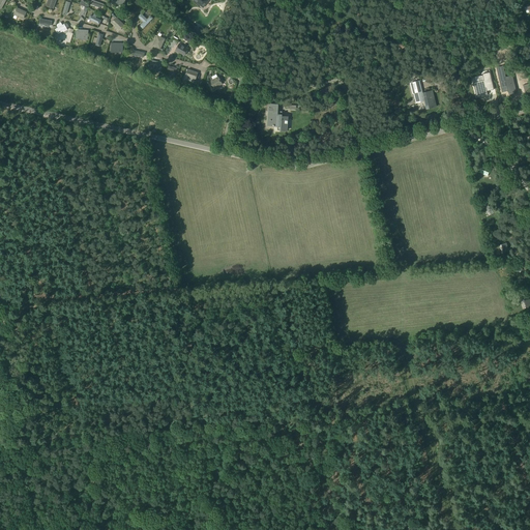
[(47,0),(46,6),(53,9),(56,0),(47,0)]
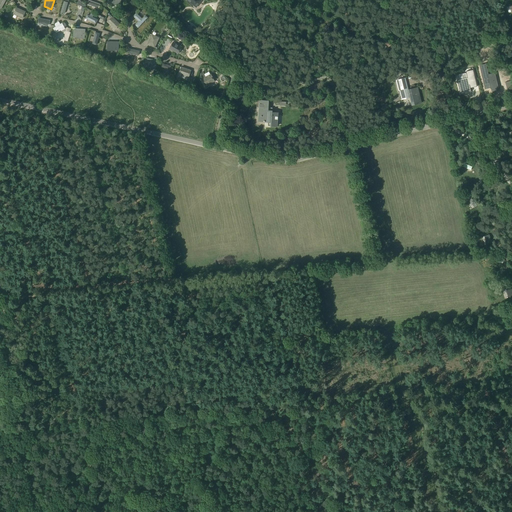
[(88,1),(87,5),(98,9),(100,5),(88,1)]
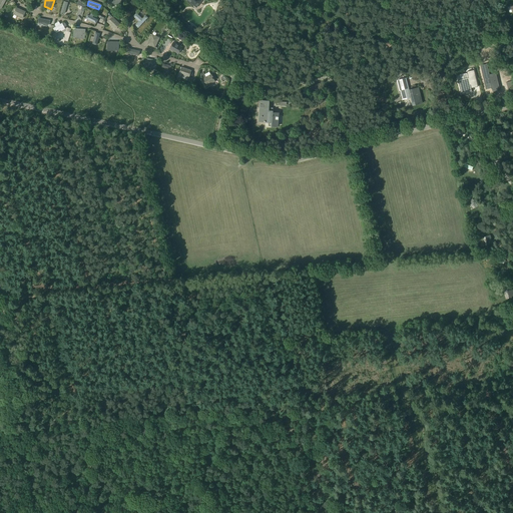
[(16,8),(13,14),(22,19),(25,13),(16,8)]
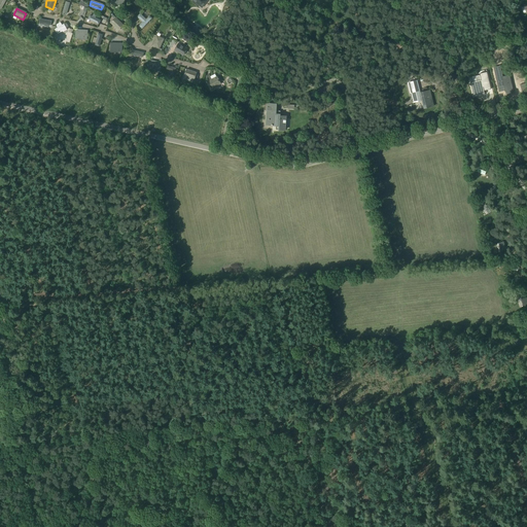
[(142,23),(138,26),(142,30),(151,19),(149,16),(146,20),(140,13),(137,18),(142,23)]
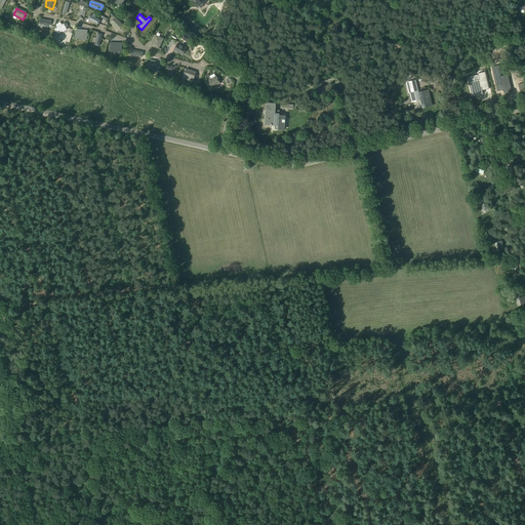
[(89,15),(87,19),(98,25),(101,21),(89,15)]
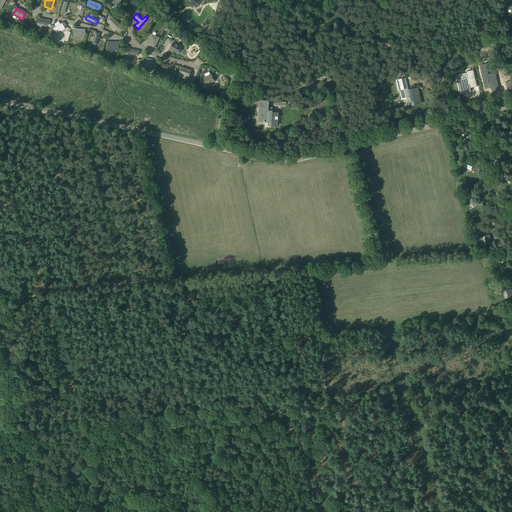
[(112,17),(107,22),(115,30),(120,25),(112,17)]
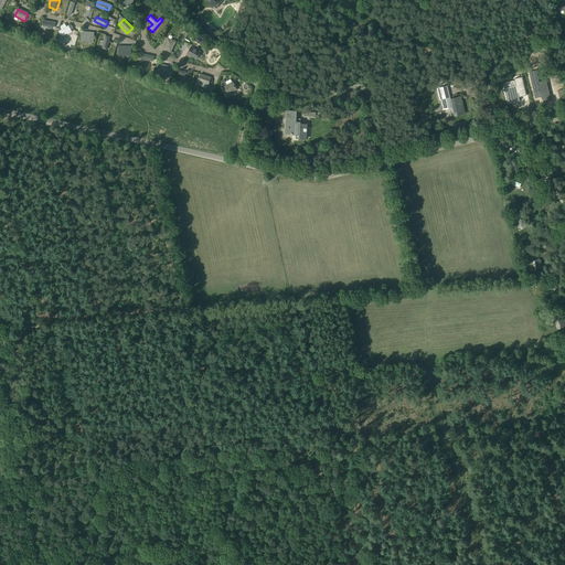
[(62,30),(59,32),(61,35),(62,36),(66,34),(67,35),(72,32),(70,30),(68,27),(66,28),(64,24),(61,27),(60,28),(62,30)]
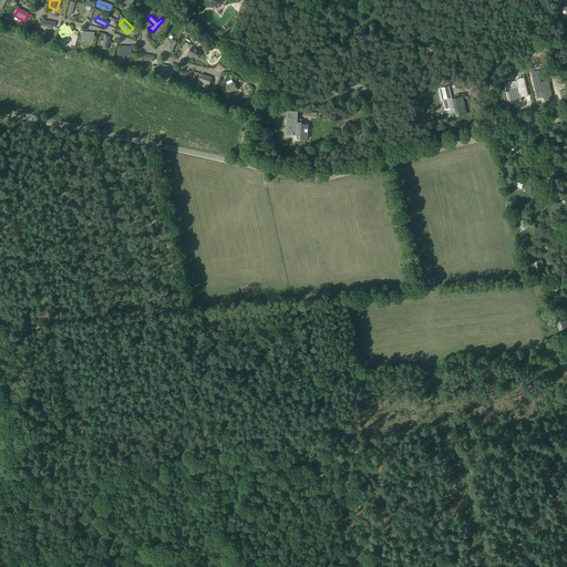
[(82,32),(81,41),(84,42),(85,40),(93,41),(94,32),(82,32)]
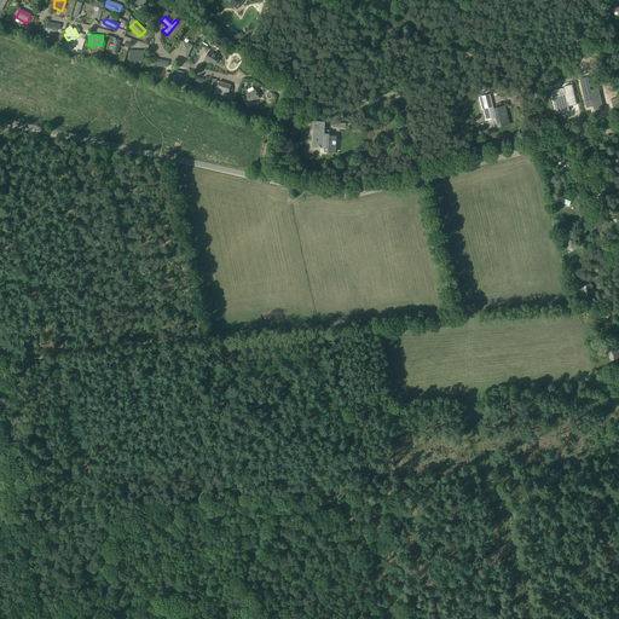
[(184,41),(178,53),(187,58),(187,57),(191,58),(192,53),(190,52),(194,46),(184,41)]
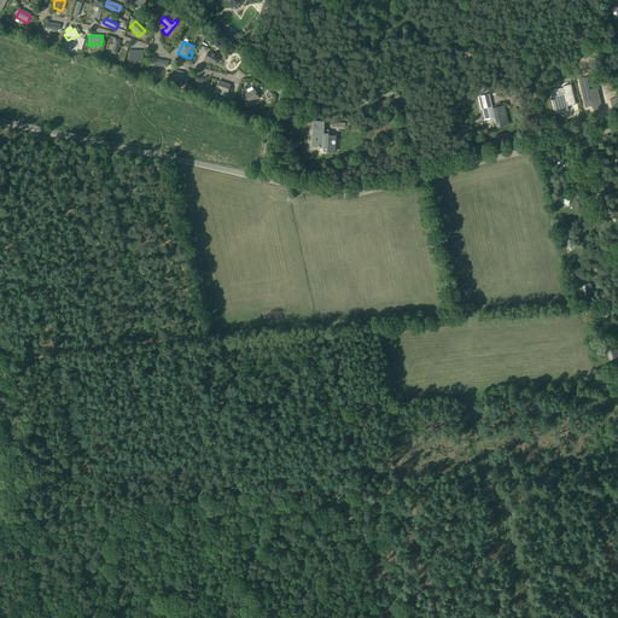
[(130,51),(129,60),(143,62),(144,51),(130,51)]
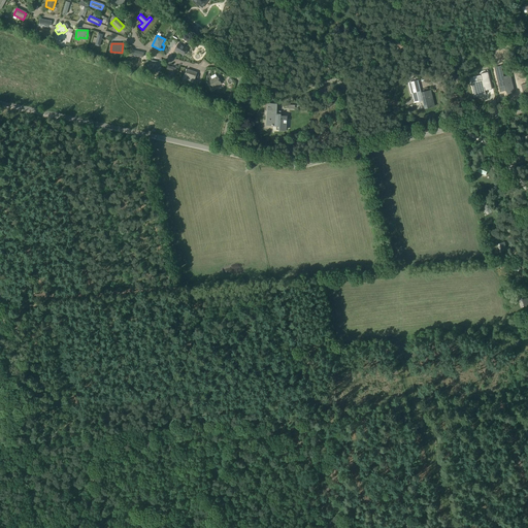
[(175,50),(174,51),(184,56),(185,54),(186,55),(187,52),(188,48),(178,43),(175,48),(175,50)]
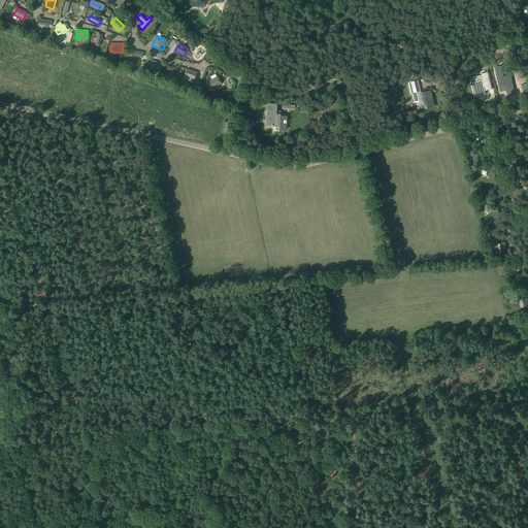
[(151,60),(149,70),(160,72),(162,62),(151,60)]
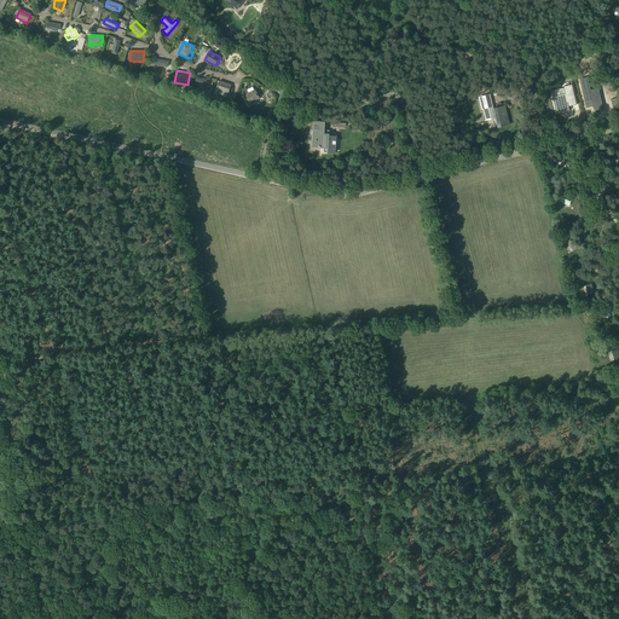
[(197,76),(196,81),(200,82),(197,92),(202,93),(207,80),(202,77),(202,79),(197,76)]
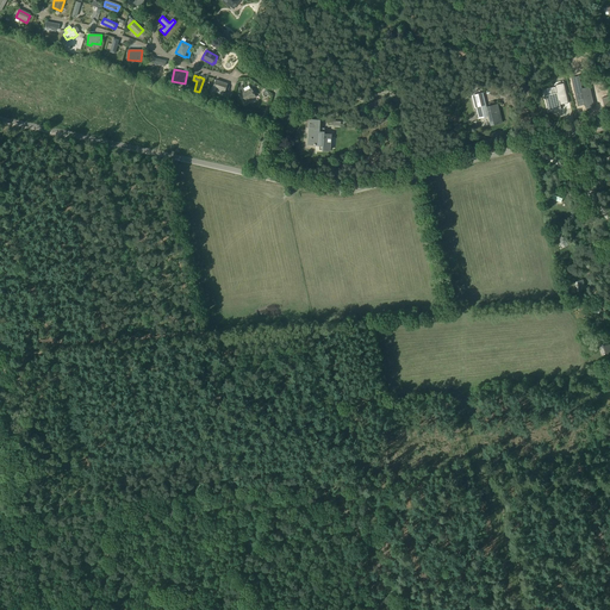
[(216,80),(213,88),(225,93),(228,83),(216,80)]
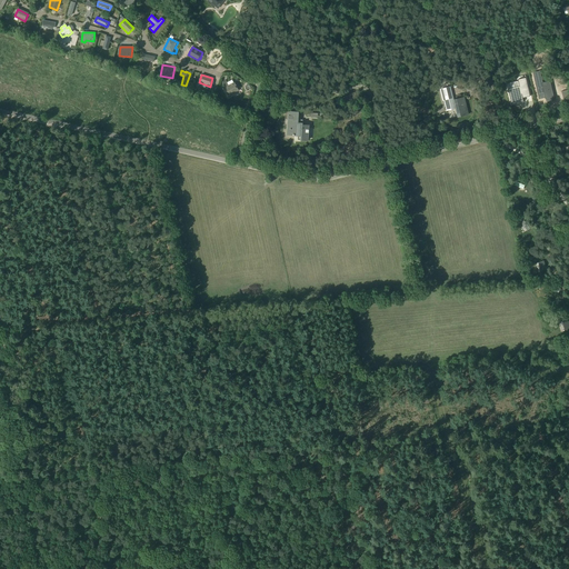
[(520,87),(508,89),(511,105),(522,101),(522,98),(529,96),(525,78),(518,80),(520,87)]
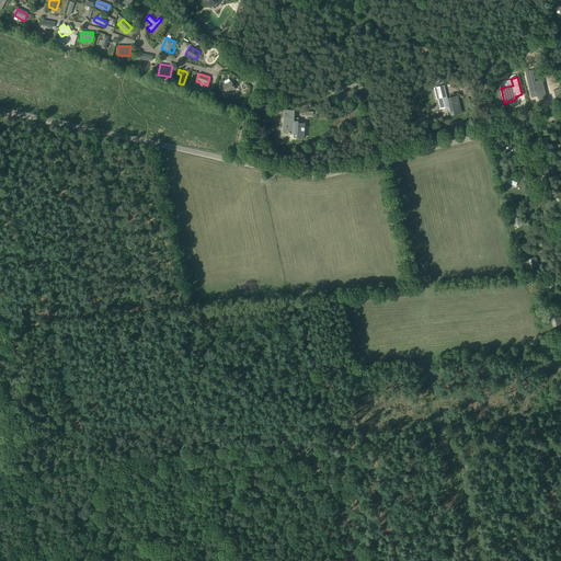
[(550,107),(546,92),(539,93),(535,77),(527,79),(534,107),(541,106),(542,110),(550,107)]
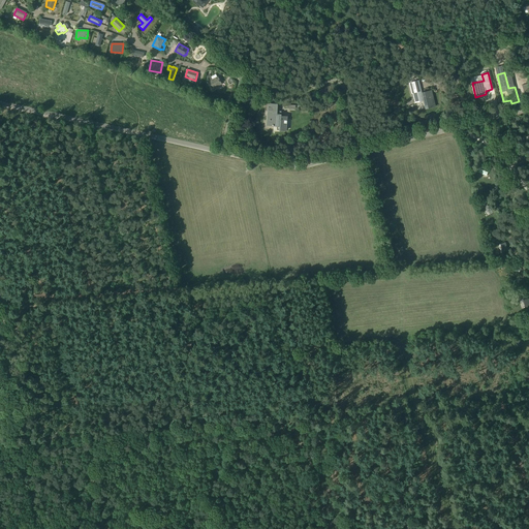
[(210,74),(207,75),(210,81),(208,82),(212,89),(222,84),(218,76),(213,80),(210,74)]
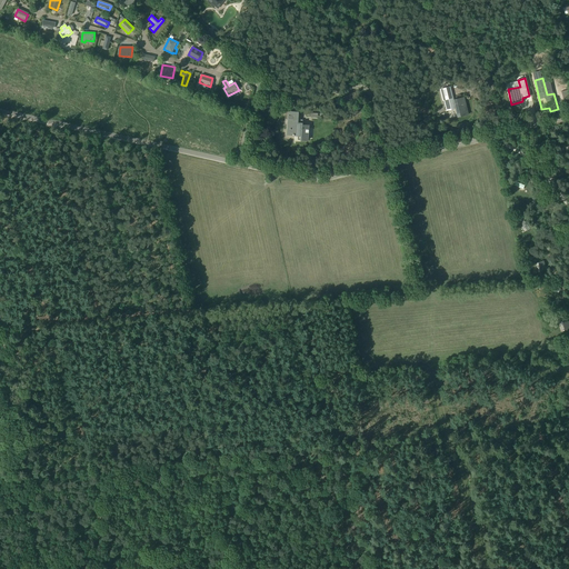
[(450,87),(440,90),(443,101),(447,111),(456,109),(458,117),(468,115),(466,106),(466,107),(463,98),(453,100),(450,87)]
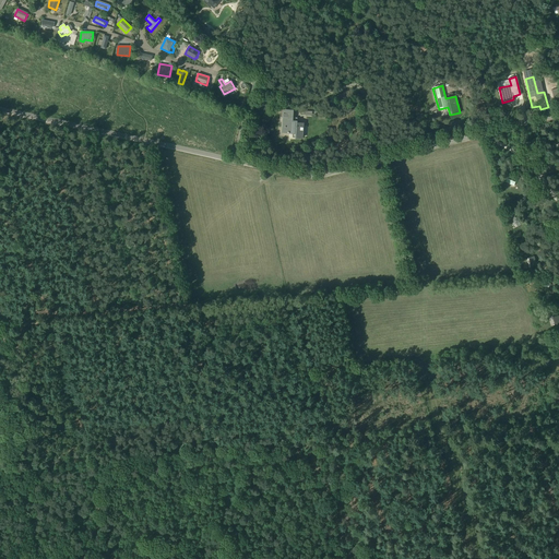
[(348,91),(336,95),(339,102),(351,97),(348,91)]
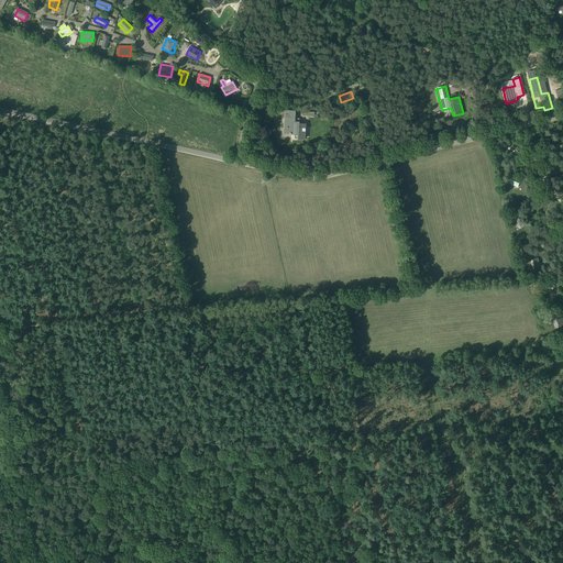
[(283,110),(280,128),(283,128),(282,132),(295,133),(294,138),(301,139),(302,123),(296,123),(296,120),(291,119),(291,110),(283,110)]
